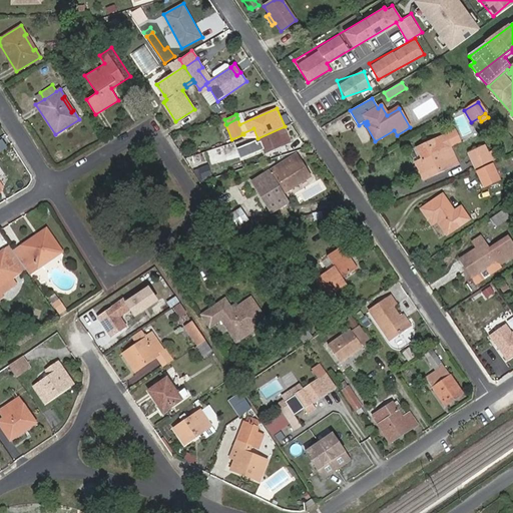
[(258,138),(265,153),(293,142),(285,126),(258,138)]
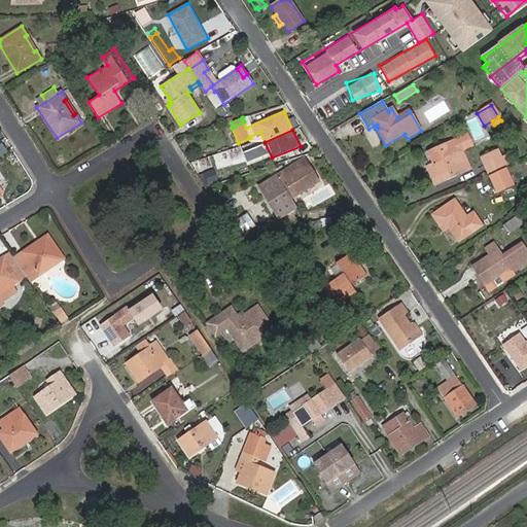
[(469,168),(461,152),(460,149),(471,145),(467,137),(430,152),(435,164),(429,167),(435,183),(469,168)]
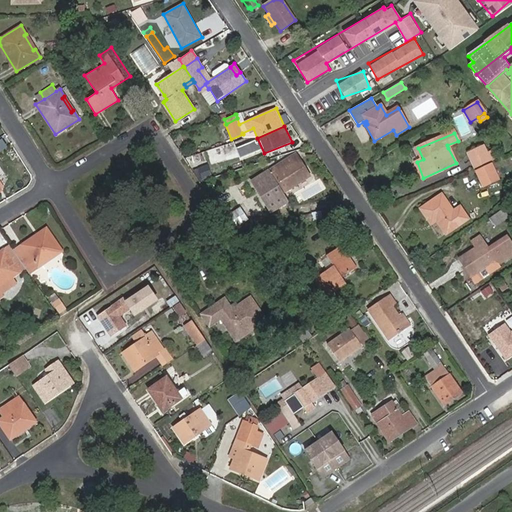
[(7,138),(0,142),(0,152),(11,146),(7,138)]
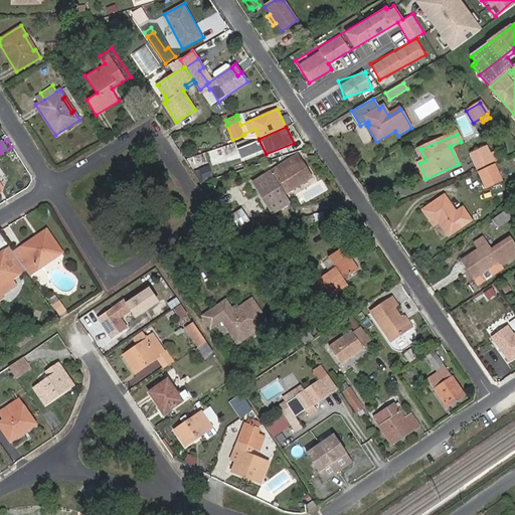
[(487,147),(471,154),(477,170),(493,163),(487,147)]
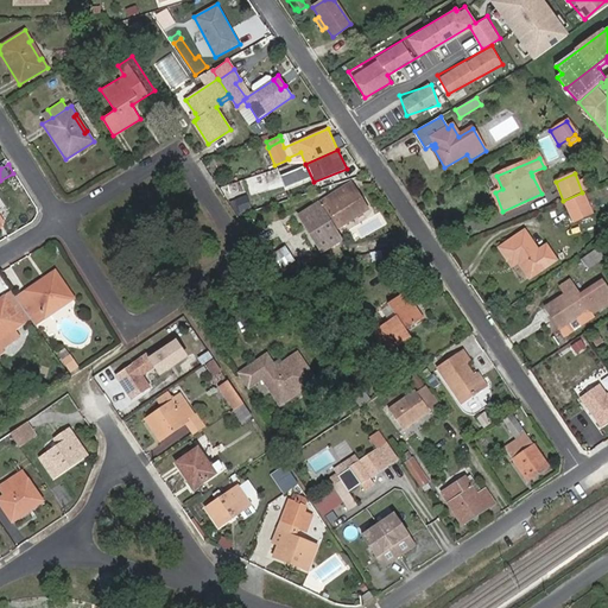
[(342,240),(336,230),(369,209),(350,182),(318,203),(327,216),(306,228),(322,252),(342,240)]
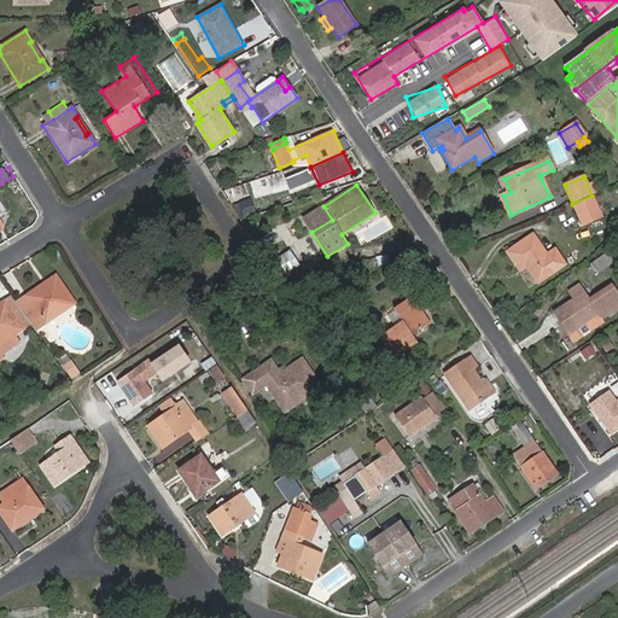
[(583,225),(602,216),(594,199),(576,207),(583,225)]
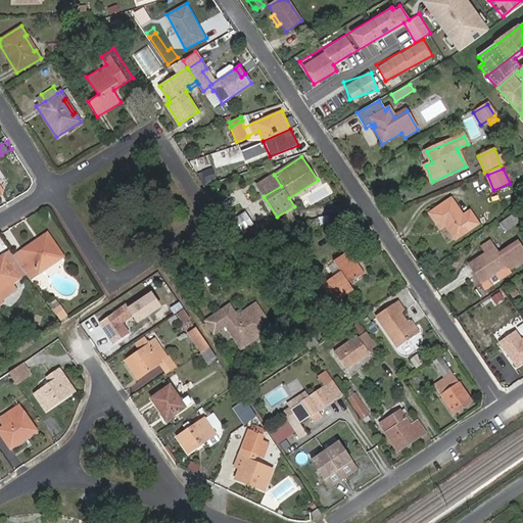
[(256,185),(264,196),(281,186),(274,175),(256,185)]
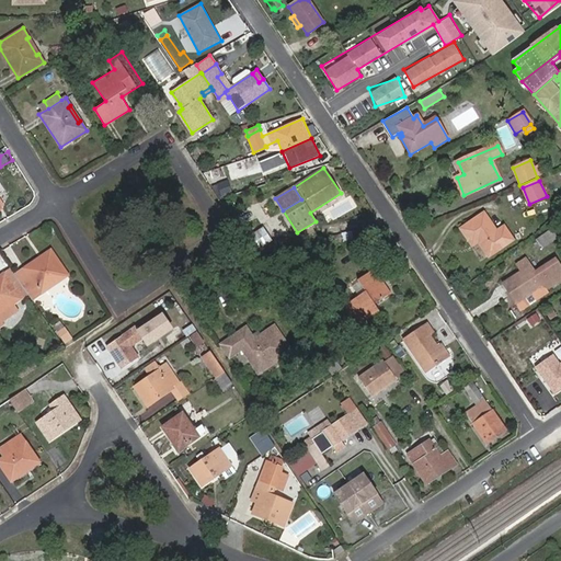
[(478,242),(489,256),(513,240),(504,227),(496,232),(484,214),(461,229),(472,245),(478,242)]
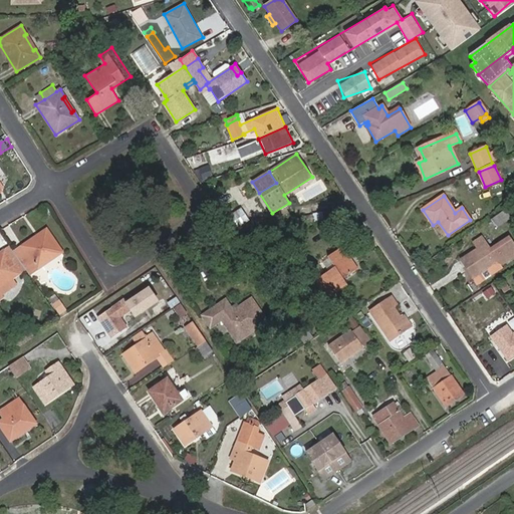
[(497,227),(511,218),(505,209),(491,218),(497,227)]
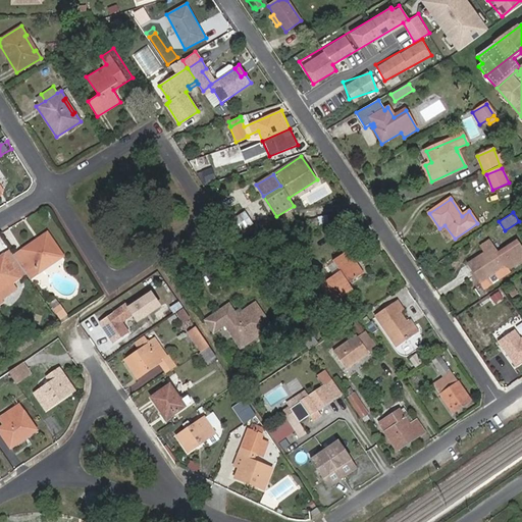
[(236,237),(254,224),(246,213),(228,224),(236,237)]
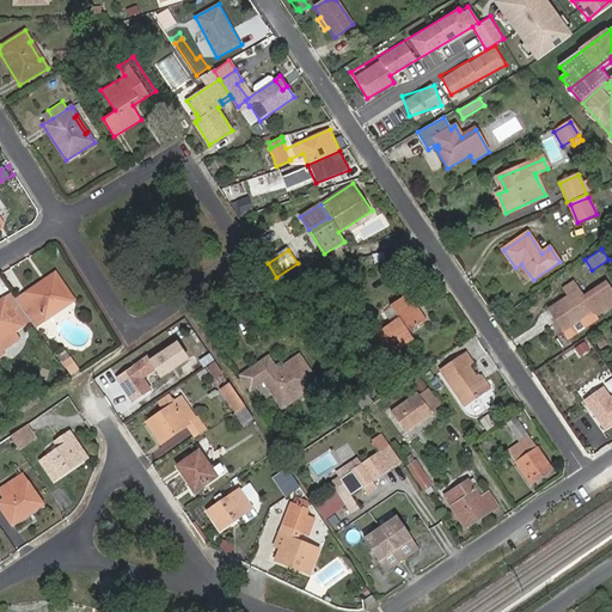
[(35,328),(75,300),(55,271),(26,292),(35,304),(23,312),(30,322),(35,328)]
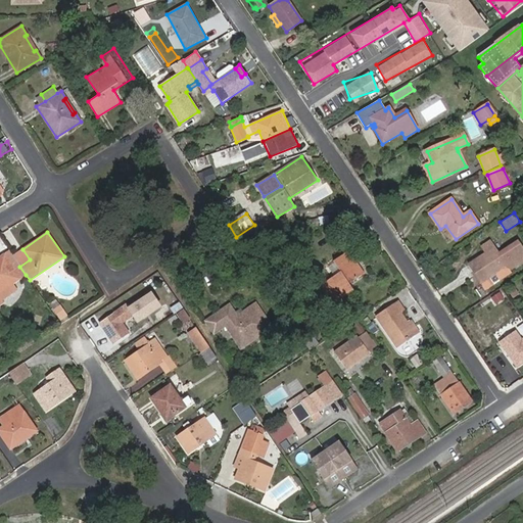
[(510,267),(511,269),(522,259),(522,248),(518,241),(498,253),(490,241),(481,247),(485,252),(472,262),(477,270),(474,272),(481,283),(487,278),(491,285),(503,278),(497,272),(506,266),(508,269),(510,267)]
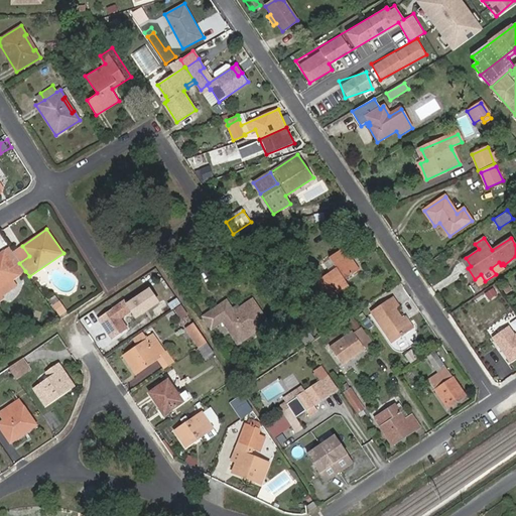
[(22,246),(12,253),(15,257),(19,263),(29,256),(22,246)]
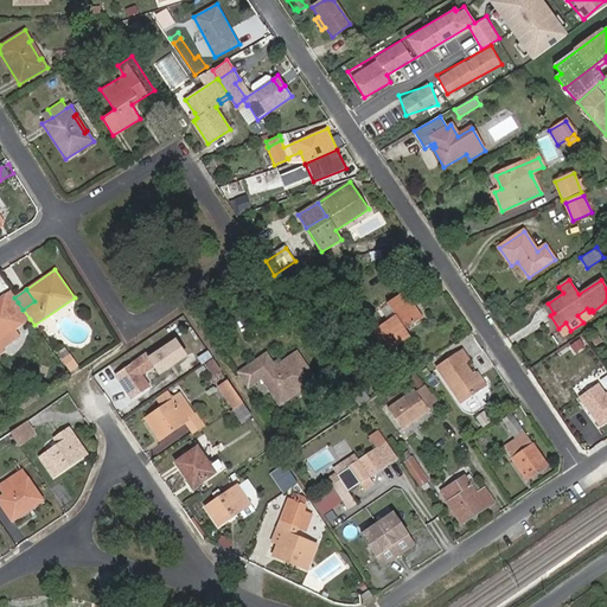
[(14,298),(11,292),(5,296),(12,306),(18,302),(14,298)]
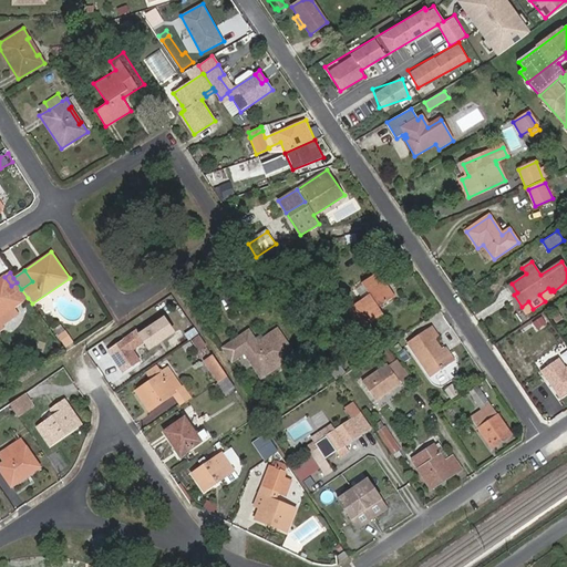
[(360,329),(382,313),(378,307),(394,296),(378,272),(362,282),(369,294),(348,309),(360,329)]
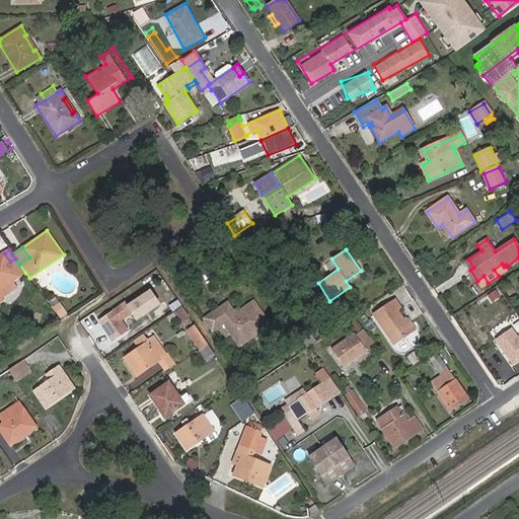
[(0,285),(9,279),(11,282),(25,273),(19,265),(15,258),(10,262),(4,253),(0,255),(0,301),(3,299),(1,296),(0,294),(0,285)]
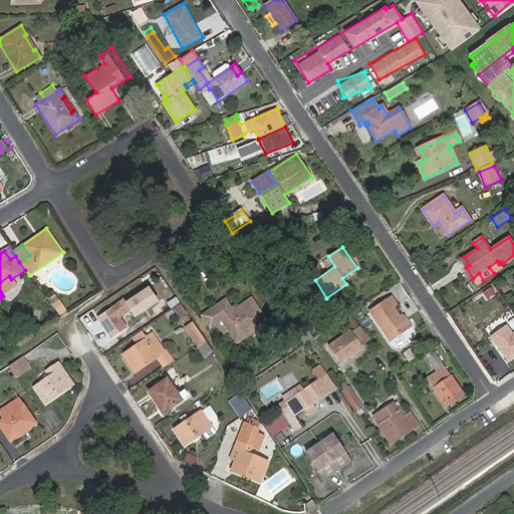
[(466,267),(469,265),(464,257),(461,260),(466,267)]
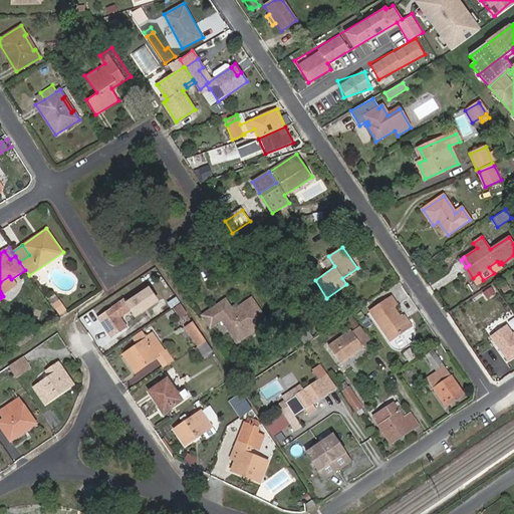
[(0,291),(1,293),(14,284),(11,279),(9,276),(0,282),(0,291)]
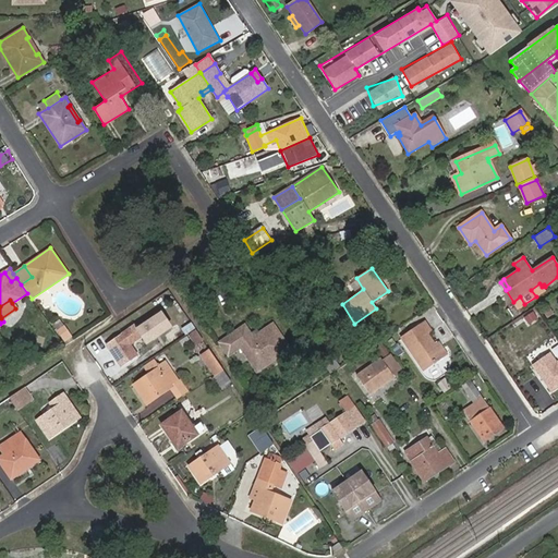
[(538,337),(550,329),(544,319),(532,327),(538,337)]
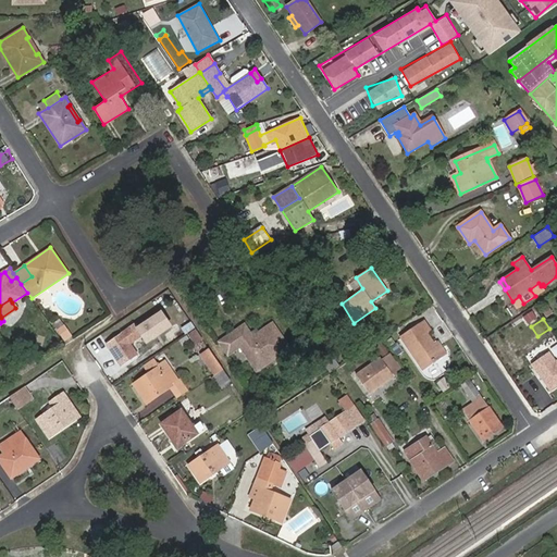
[(238,346),(256,372),(291,348),(272,322),(238,346)]
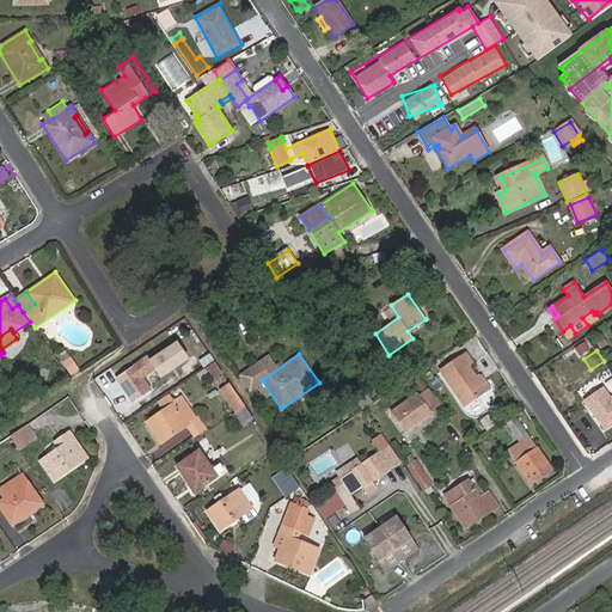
[(485,391),(477,379),(470,368),(473,365),(466,354),(441,372),(464,405),(485,391)]
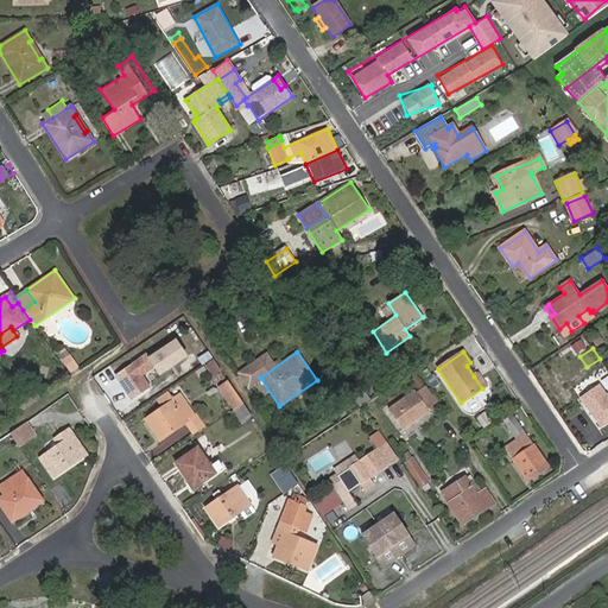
[(71,373),(78,367),(71,355),(63,361),(71,373)]
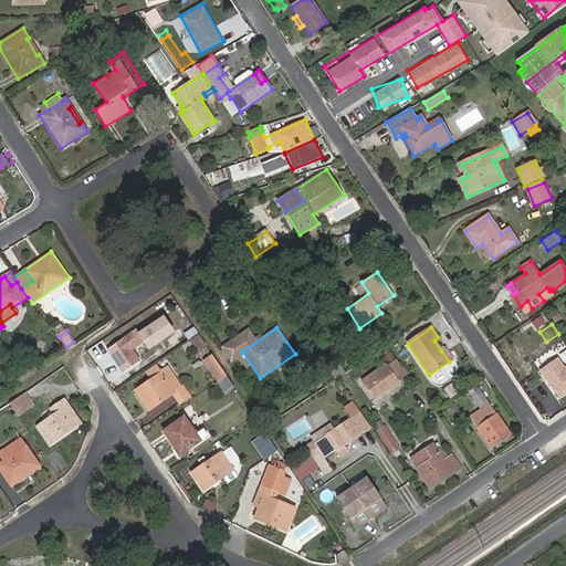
[(123,371),(139,360),(132,349),(144,342),(136,331),(107,350),(123,371)]
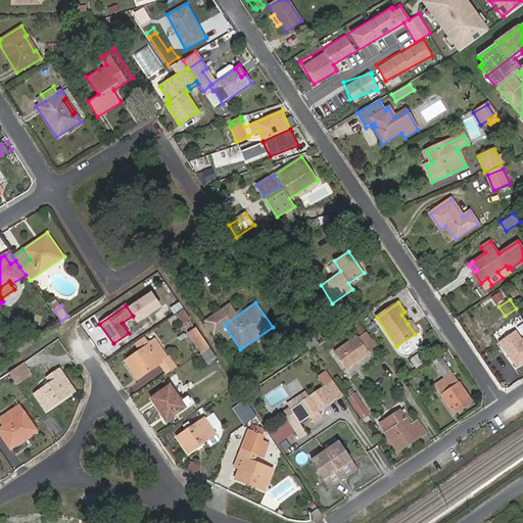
[(138,319),(145,315),(140,306),(133,312),(138,319)]
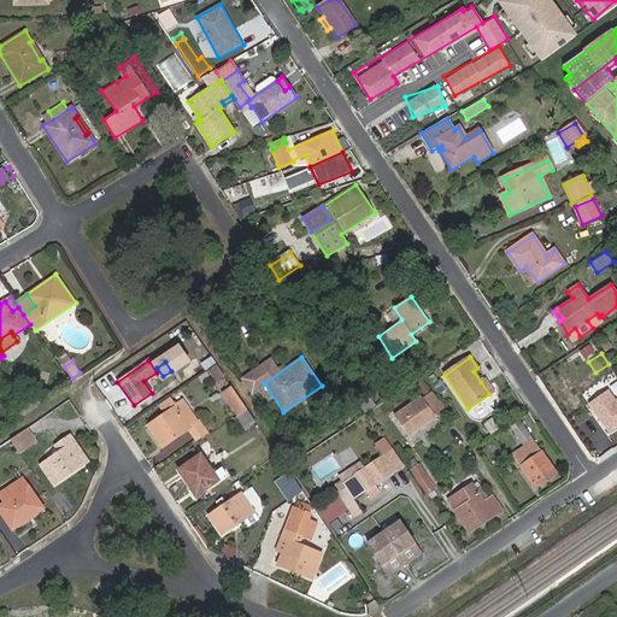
[(217,382),(224,377),(216,364),(209,370),(217,382)]
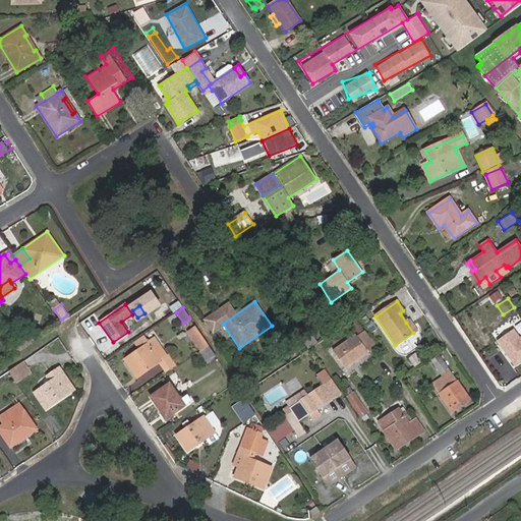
[(413,333),(416,330),(409,321),(406,323),(413,333)]
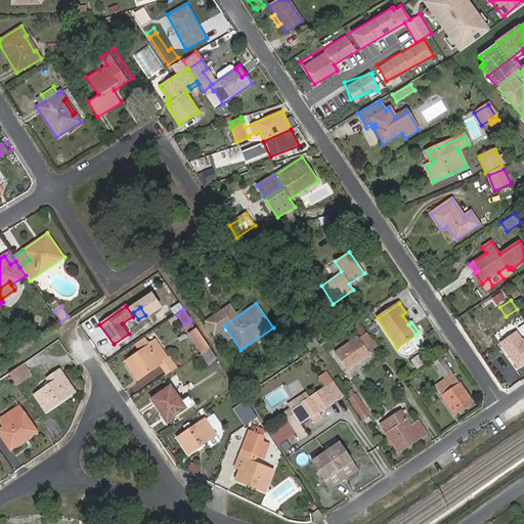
[(203,353),(210,348),(197,329),(189,334),(203,353)]
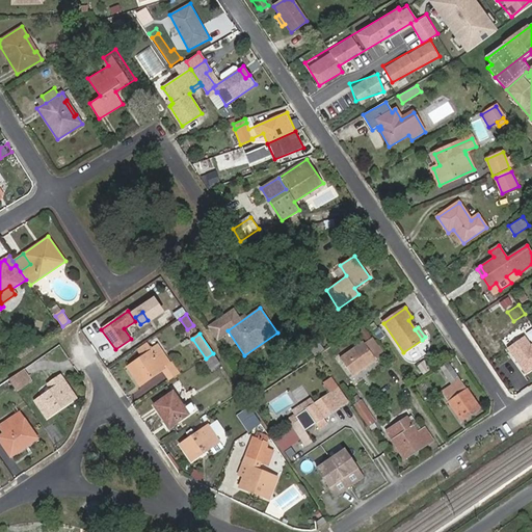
[(353,377),(376,361),(375,358),(382,353),(373,340),(366,345),(363,342),(340,357),(353,377)]
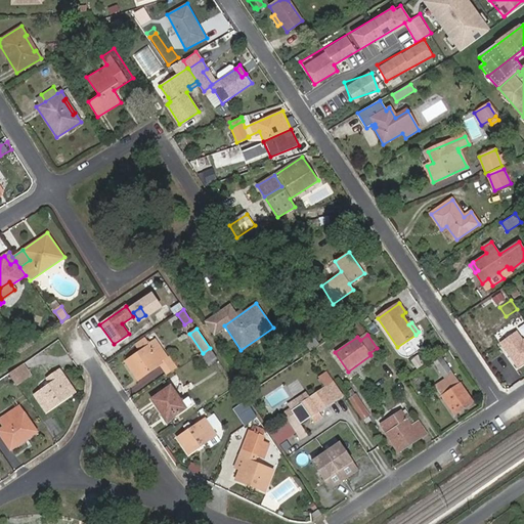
[(505,380),(511,376),(499,359),(521,344),(518,339),(490,358),(505,380)]
